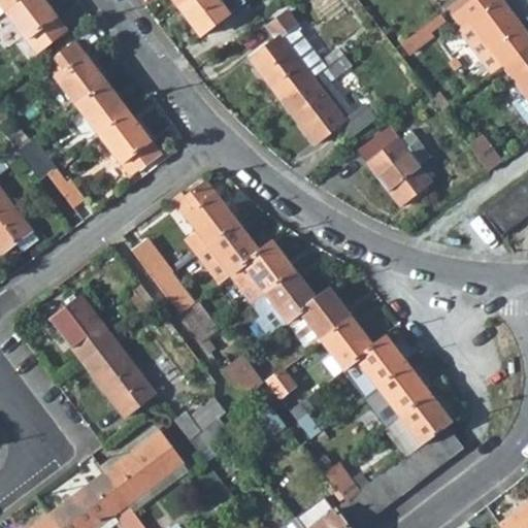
[(0,0),(0,3),(4,9),(17,0),(0,0)]
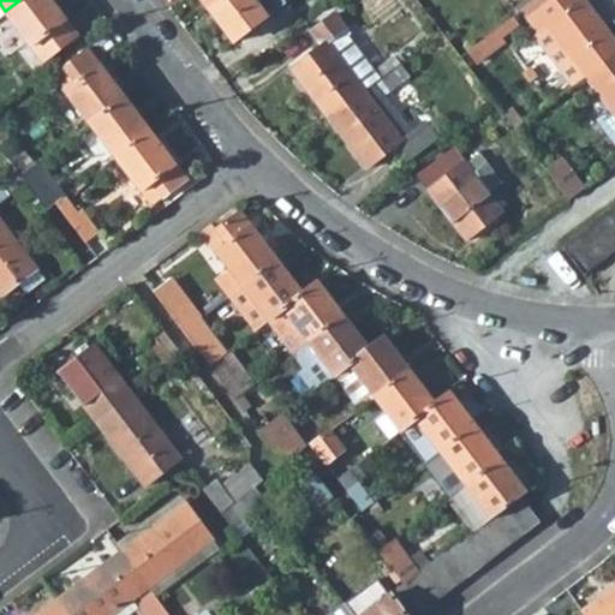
[(43,61),(78,35),(51,0),(19,0),(5,11),(43,61)]
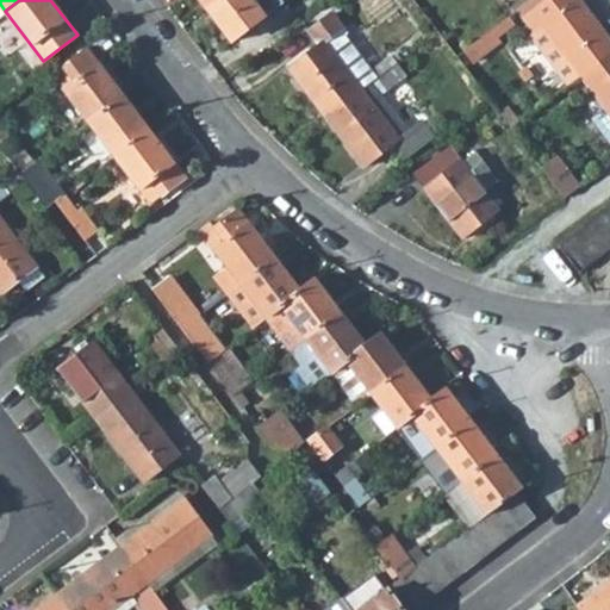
[(253,0),(215,0),(205,8),(230,42),(266,16),(253,0)]
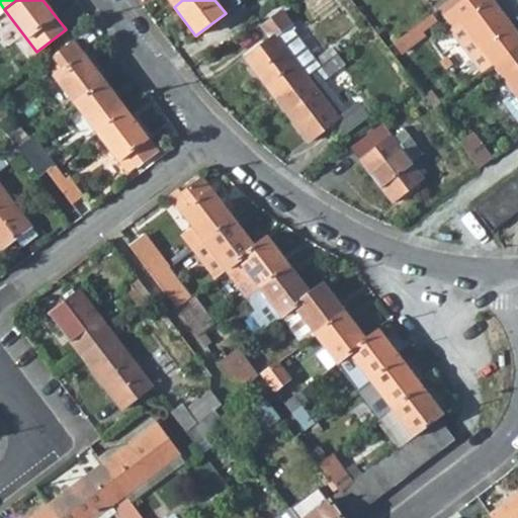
[(492,62),(517,41),(517,32),(493,0),(449,0),(447,2),(453,10),(492,62)]
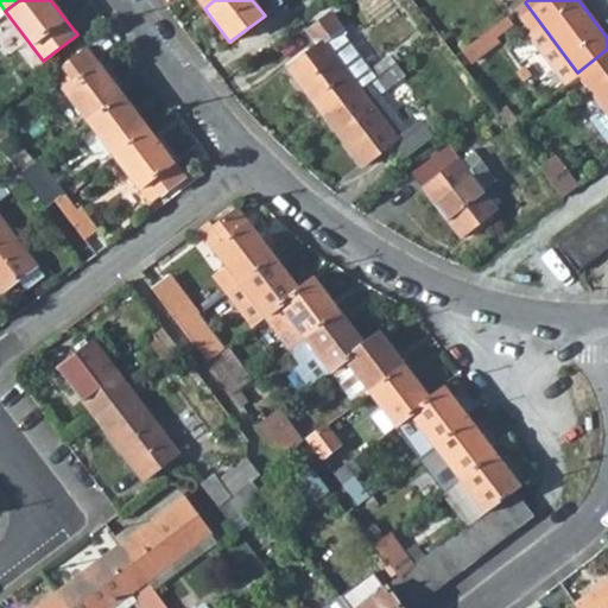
[(309,31),(317,43),(287,65),(325,116),(391,65),(384,56),(354,78),(325,38),(342,25),(333,12),(309,31)]
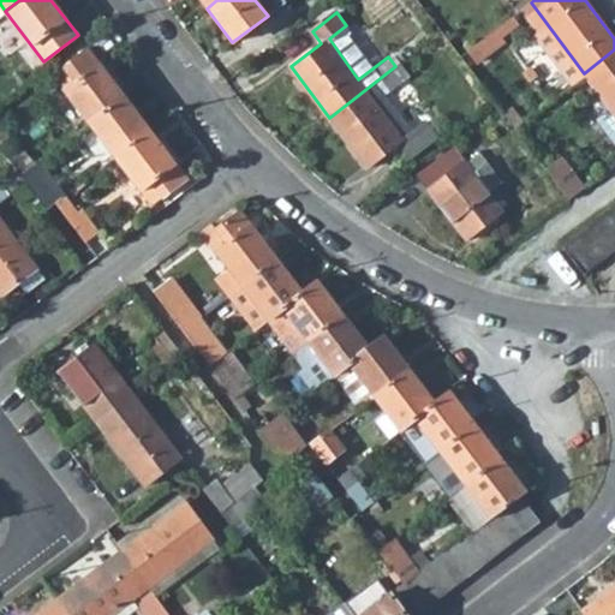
[(565,88),(584,73),(538,12),(519,28),(565,88)]
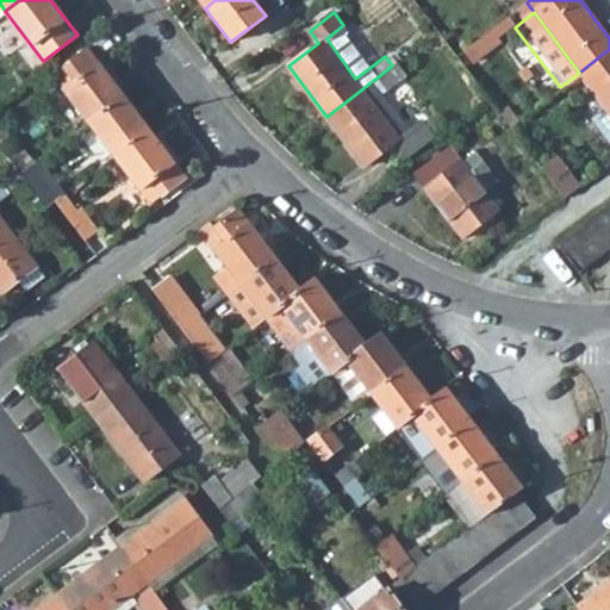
[(123,95),(87,49),(66,64),(78,81),(64,89),(88,122),(123,95)]
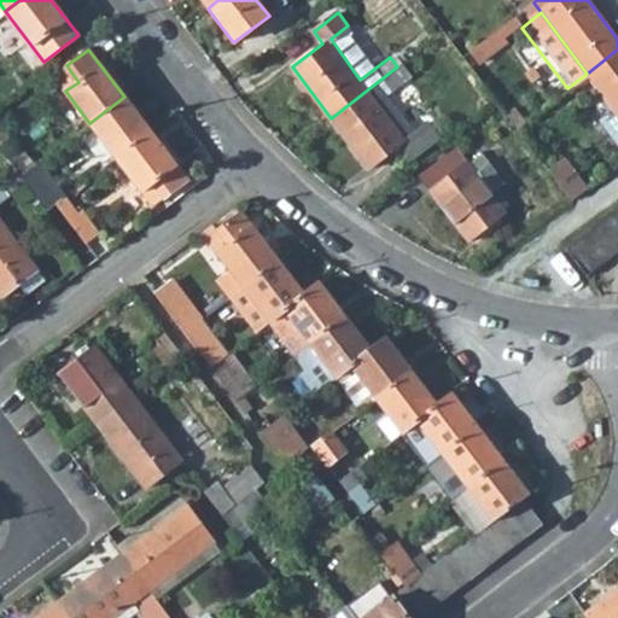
[(617,114),(617,50),(587,74),(617,114)]
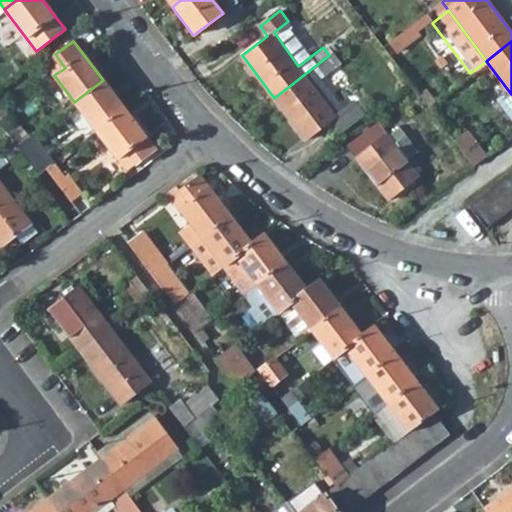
[(304,139),(330,119),(340,132),(363,113),(353,100),(334,113),(330,108),(339,101),(321,77),(336,65),(329,55),(274,98),(304,139)]
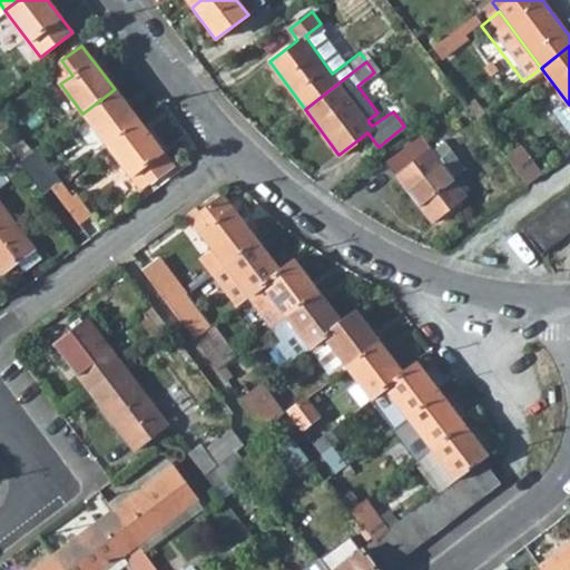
[(115,89),(82,114),(107,146),(139,121),(115,89)]
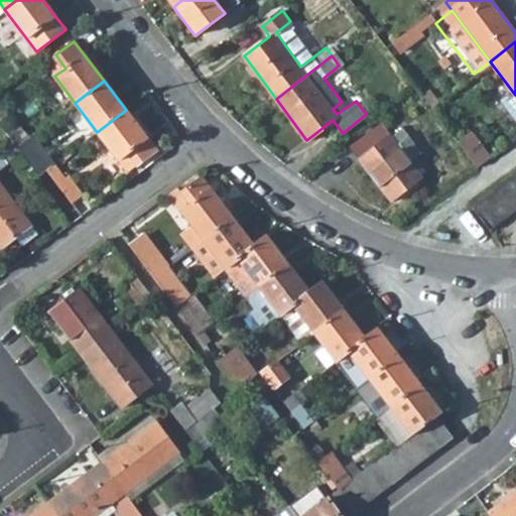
[(126,171),(156,150),(126,110),(97,132),(126,171)]
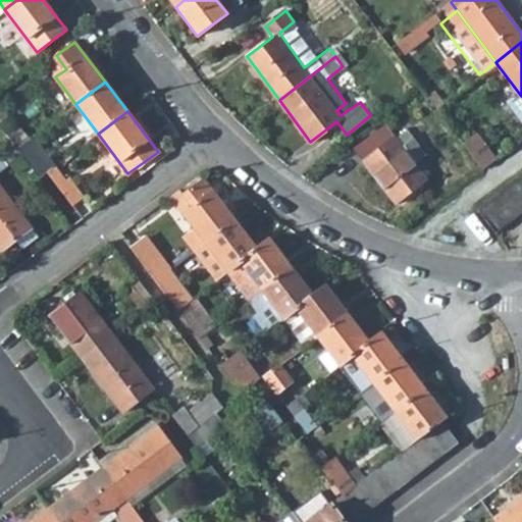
[(394,136),(384,122),(353,148),(395,204),(427,179),(414,161),(423,154),(404,128),(394,136)]
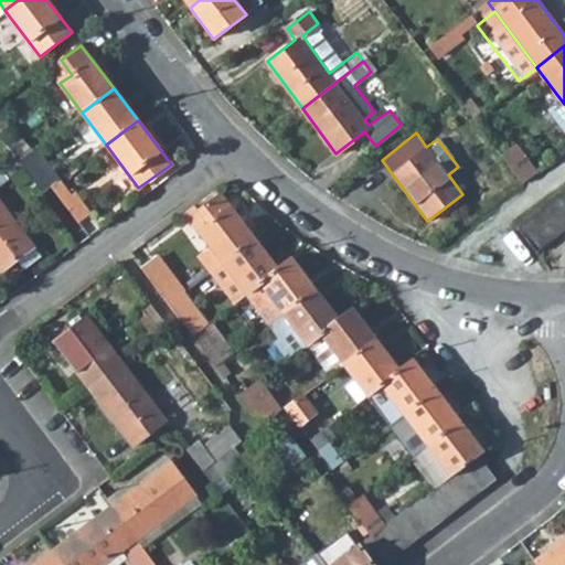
[(535,173),(513,145),(500,155),(522,184),(535,173)]
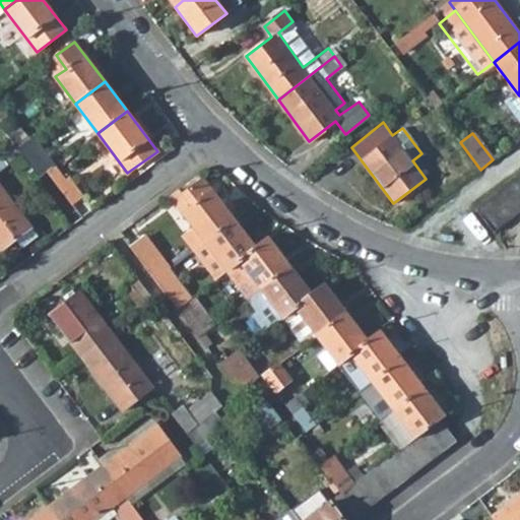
[(46,172),(52,167),(30,137),(16,148),(19,152),(38,177),(46,172)]
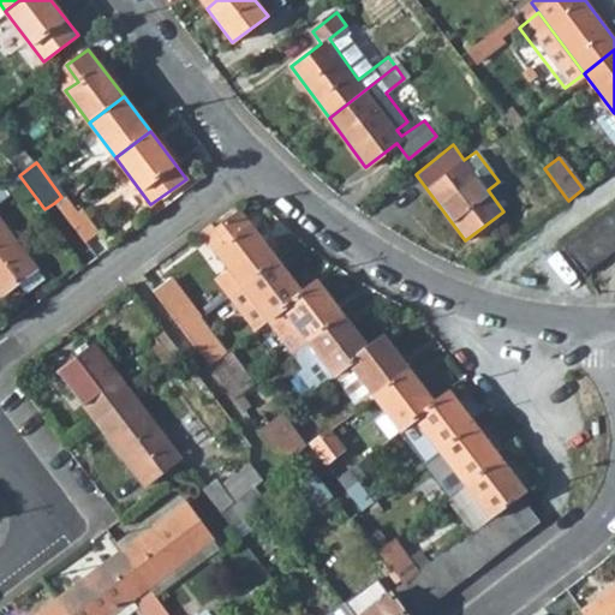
[(567,202),(568,201),(544,168),(542,171),(567,202)]
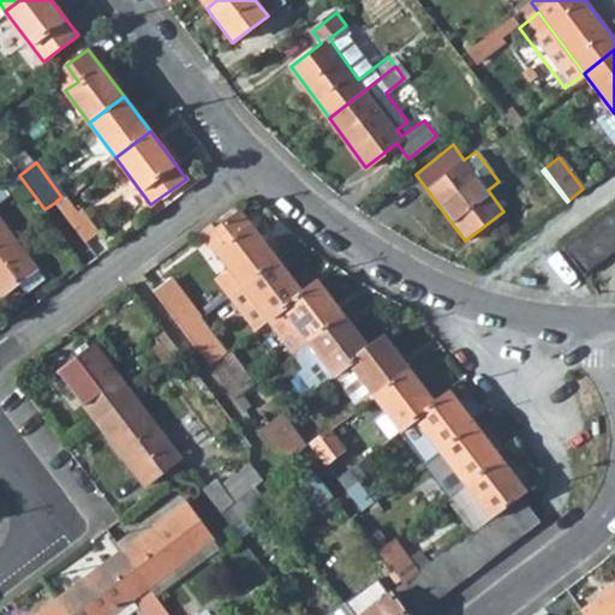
[(16,169),(0,180),(0,196),(23,180),(19,175),(16,169)]
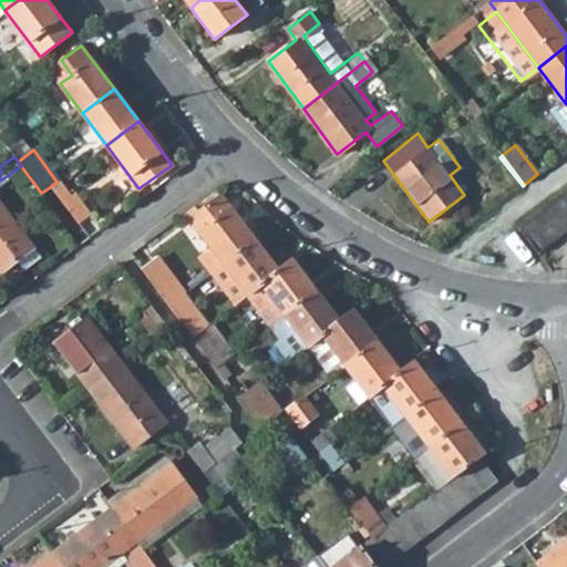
[(566,189),(557,198),(566,210),(566,189)]
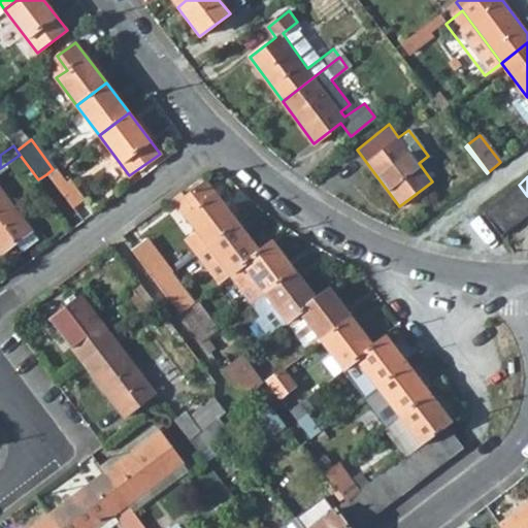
[(206,180),(175,204),(206,244),(237,221),(206,180)]
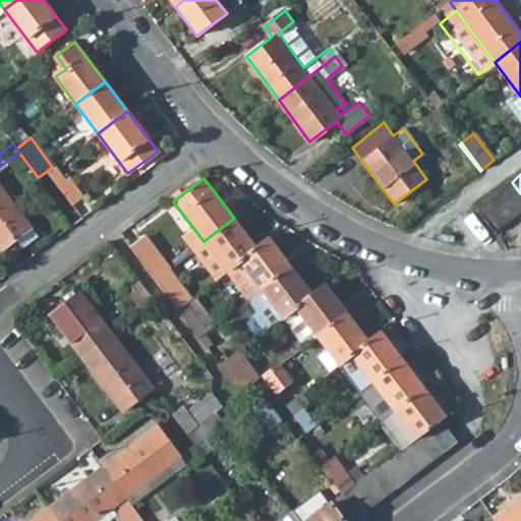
[(519,215),(520,213),(520,193),(512,182),(500,191),(519,215)]
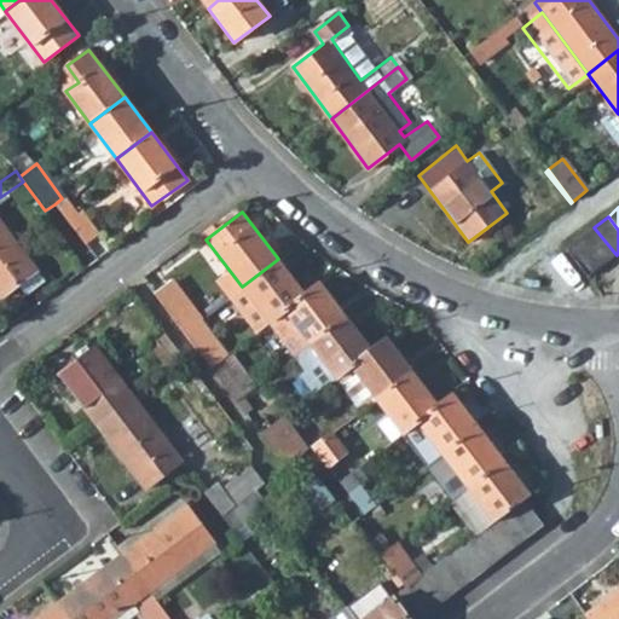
[(0,298),(15,288),(21,295),(41,279),(0,225),(0,298)]
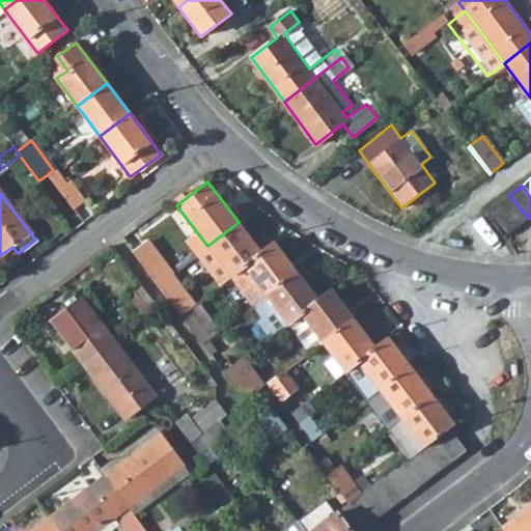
[(529,219),(509,195),(498,204),(516,228),(529,219)]
